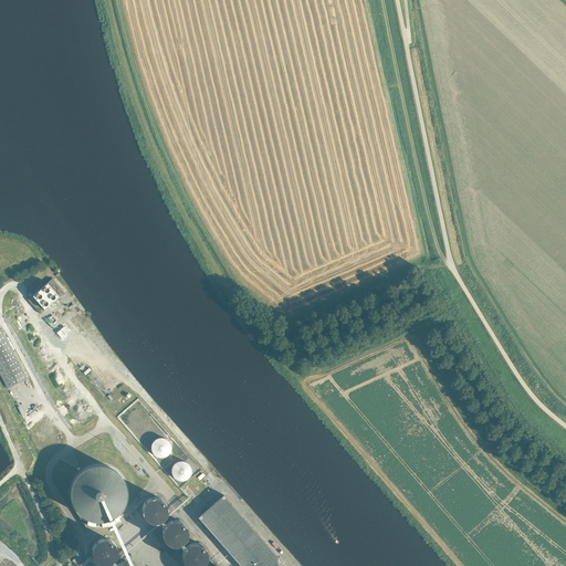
[(40,314),(64,293),(52,279),(28,300),(40,314)]
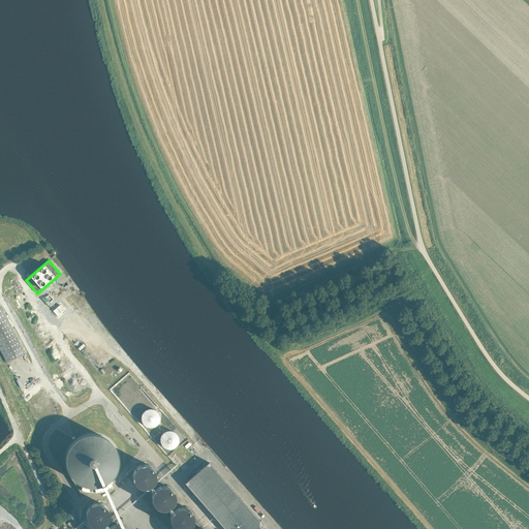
[(25,352),(1,307),(0,307),(0,352),(5,363),(25,352)]
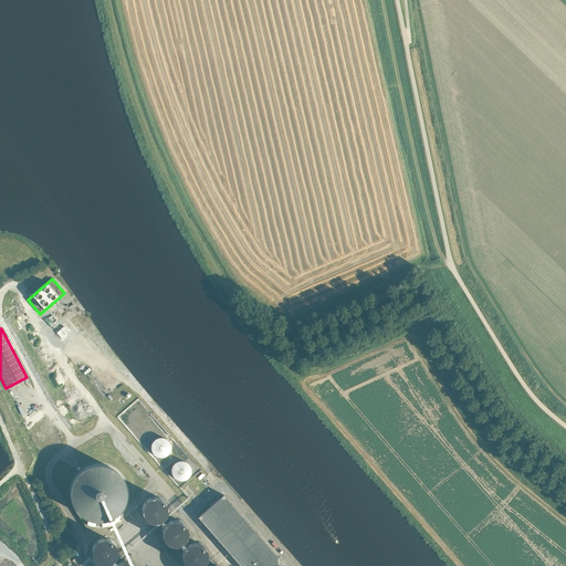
[(119,384),(114,379),(115,378),(107,370),(104,374),(117,386),(119,384)]
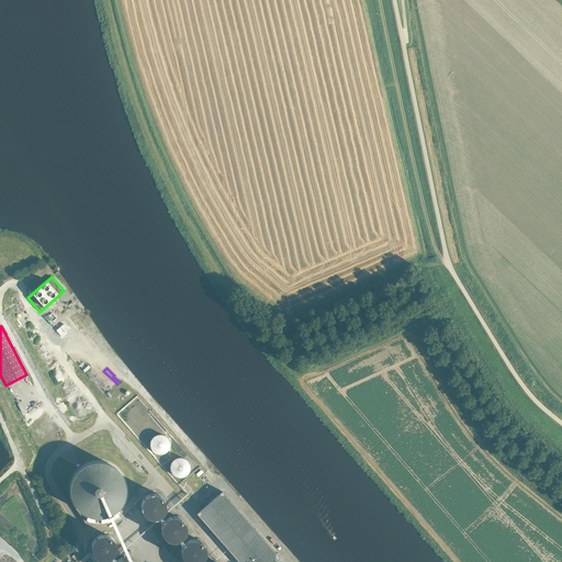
[(165,453),(166,452),(167,451),(168,450),(169,449),(169,447),(169,446),(169,444),(169,442),(169,441),(168,439),(167,438),(166,437),(165,436),(164,436),(161,435),(160,435),(158,435),(157,436),(156,436),(154,437),(153,438),(152,439),(152,440),(150,442),(150,444),(150,446),(150,447),(152,448),(152,450),(153,451),(154,452),(155,453),(157,453),(158,454),(159,454),(161,454),(163,453),(165,453)]
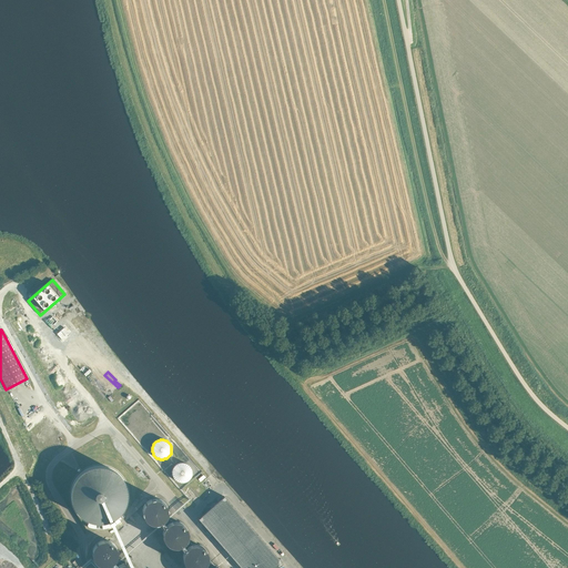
[(186,479),(189,479),(190,478),(191,477),(191,475),(192,474),(192,472),(192,470),(192,468),(192,467),(191,466),(190,465),(189,464),(188,463),(185,462),(184,462),(182,462),(181,462),(179,462),(178,463),(176,464),(175,465),(174,466),(173,468),(173,469),(173,472),(173,473),(173,474),(174,476),(175,477),(176,478),(178,479),(179,480),(181,480),(182,480),(184,480),(185,480),(186,479)]
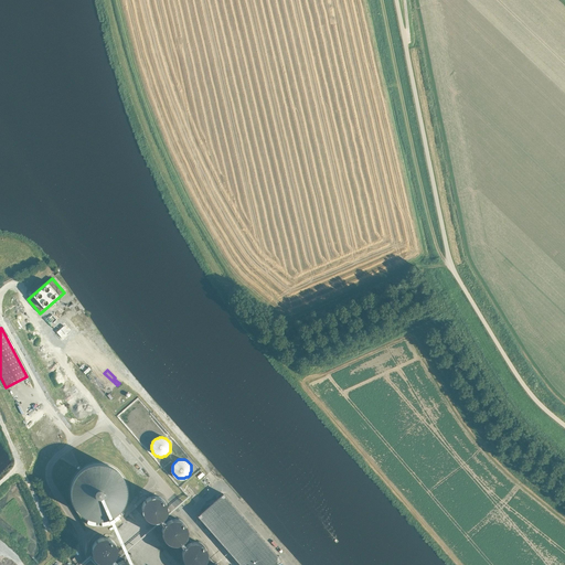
[(127,498),(128,493),(127,489),(126,484),(125,480),(121,476),(118,472),(115,469),(110,467),(106,466),(102,465),(97,465),(93,466),(87,467),(84,469),(80,472),(76,476),(74,479),(72,483),(71,488),(71,493),(71,498),(72,502),(74,507),(76,510),(80,514),(83,516),(87,519),(92,521),(96,521),(102,522),(106,521),(110,520),(115,516),(118,514),(121,511),(124,507),(126,502),(127,498)]
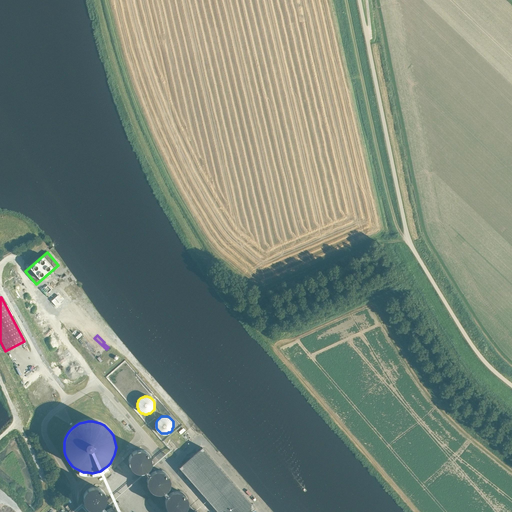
[(251,511),(250,510),(254,506),(250,503),(203,448),(179,468),(217,511),(251,511)]
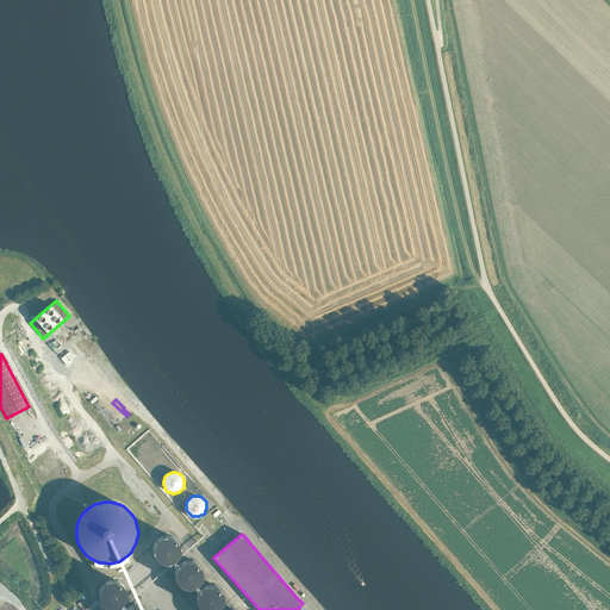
[(235,609),(234,609),(225,601),(225,598),(225,596),(224,593),(224,591),(222,589),(221,587),(218,586),(217,585),(215,584),(212,584),(210,584),(207,585),(201,579),(201,578),(203,576),(203,573),(203,571),(201,570),(201,567),(199,565),(198,564),(195,562),(194,561),(192,560),(190,560),(187,560),(186,560),(180,554),(180,553),(181,552),(181,549),(181,547),(180,545),(180,542),(178,540),(176,539),(174,537),(173,536),(170,536),(168,535),(166,536),(163,536),(161,537),(160,539),(157,540),(156,542),(155,545),(155,547),(155,549),(155,552),(155,553),(156,555),(157,558),(160,559),(161,560),(163,561),(166,562),(168,562),(170,562),(172,561),(178,568),(176,570),(176,571),(176,573),(176,576),(176,578),(178,580),(179,583),(181,584),(182,585),(185,586),(187,586),(190,587),(192,586),(193,586),(199,592),(199,593),(198,596),(198,598),(198,601),(199,603),(200,604),(201,607),(203,609),(205,609),(237,609),(235,609)]
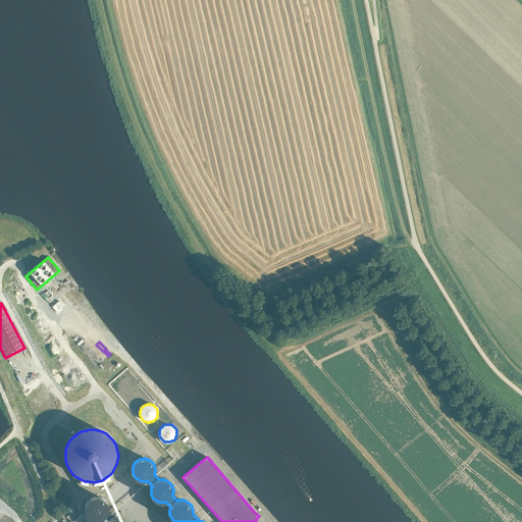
[(61,496),(67,489),(63,485),(57,491),(61,496)]
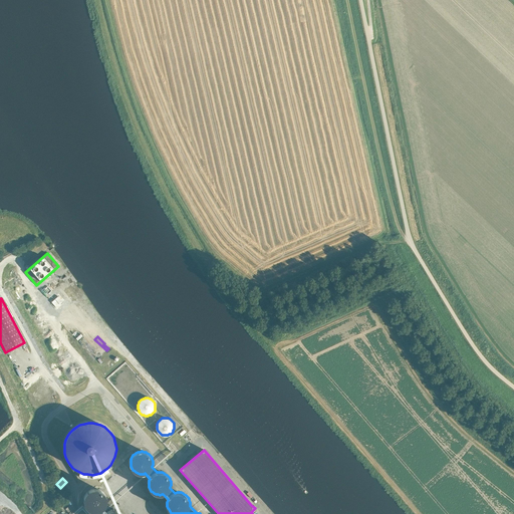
[(122,513),(120,512),(119,511),(117,510),(115,510),(113,510),(111,510),(110,510),(105,505),(106,504),(106,502),(106,500),(106,498),(106,496),(105,494),(104,493),(103,492),(101,490),(99,490),(97,489),(95,489),(94,489),(92,490),(90,490),(90,491),(88,492),(87,493),(86,494),(85,496),(85,498),(85,499),(85,501),(85,503),(86,505),(87,506),(88,507),(90,508),(91,509),(93,510),(95,510),(97,510),(98,509),(101,513),(122,513)]
